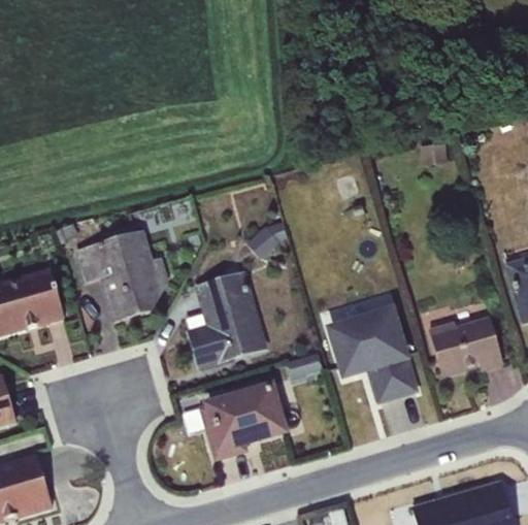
[(444,143),(420,145),(421,165),(447,163),(444,143)]
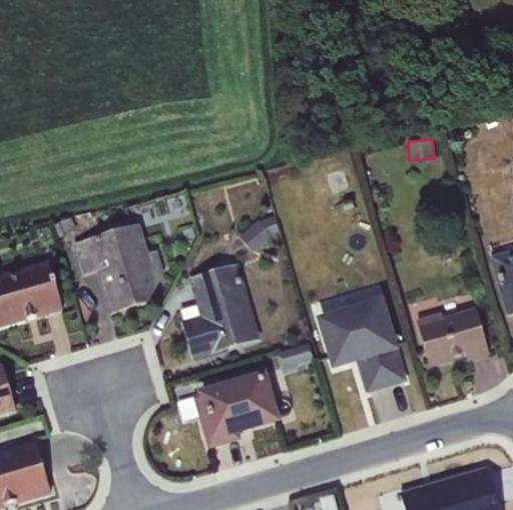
[(259,219),(238,235),(251,250),(278,228),(274,215),(259,219)]
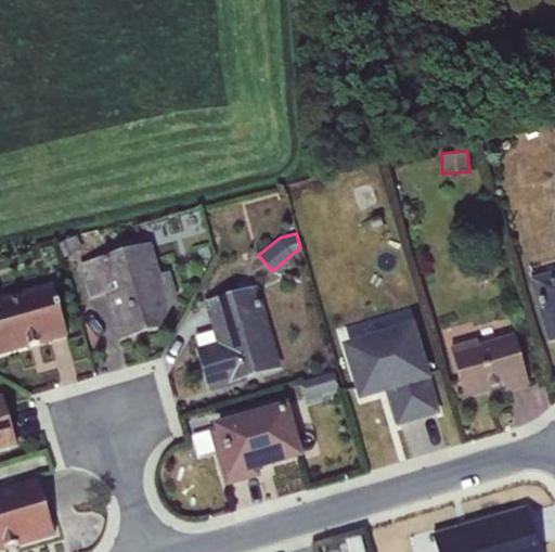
[(152,243),(80,262),(89,297),(105,293),(118,339),(158,329),(177,295),(169,270),(159,273),(152,243)]
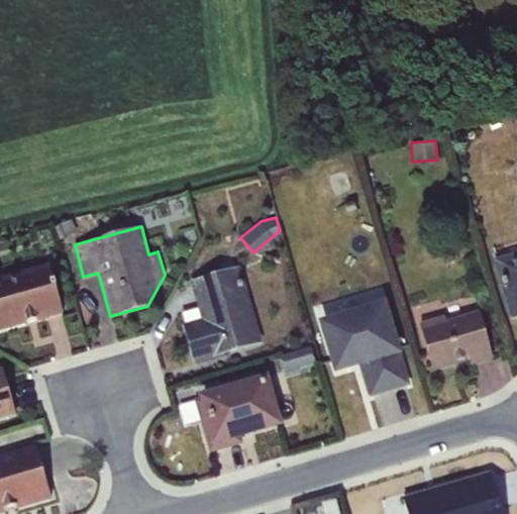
[(516,250),(496,257),(513,314),(516,312),(516,250)]
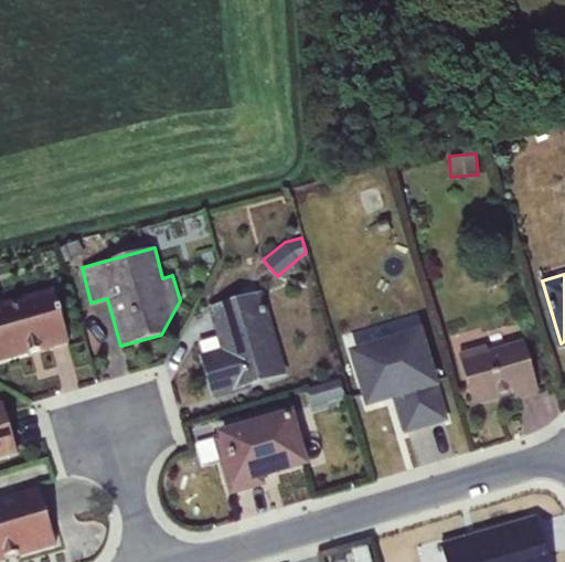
[(53,287),(0,301),(0,359),(68,339),(53,287)]
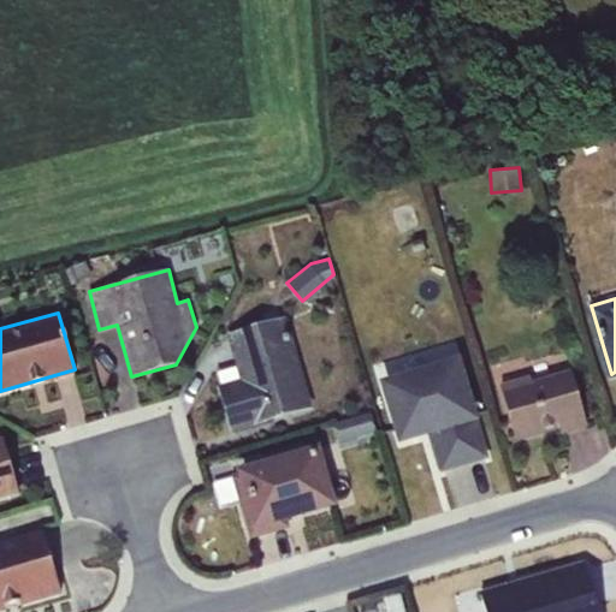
[(240,378),(218,385),(231,432),(312,406),(285,315),(226,333),(240,378)]
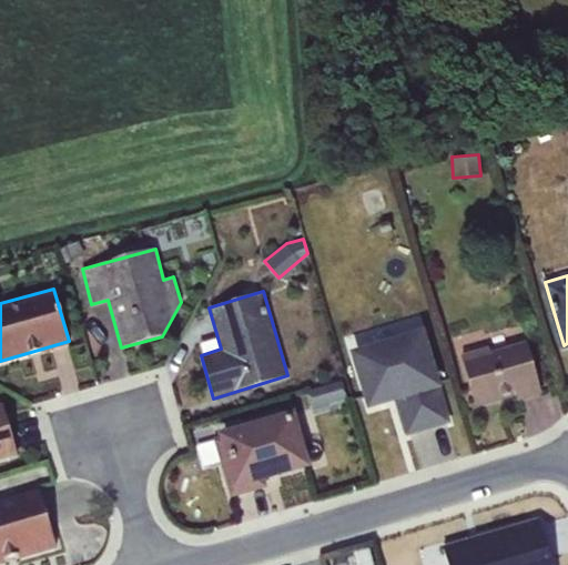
[(425,331),(356,352),(371,403),(398,394),(409,430),(445,419),(436,390),(443,389),(425,331)]
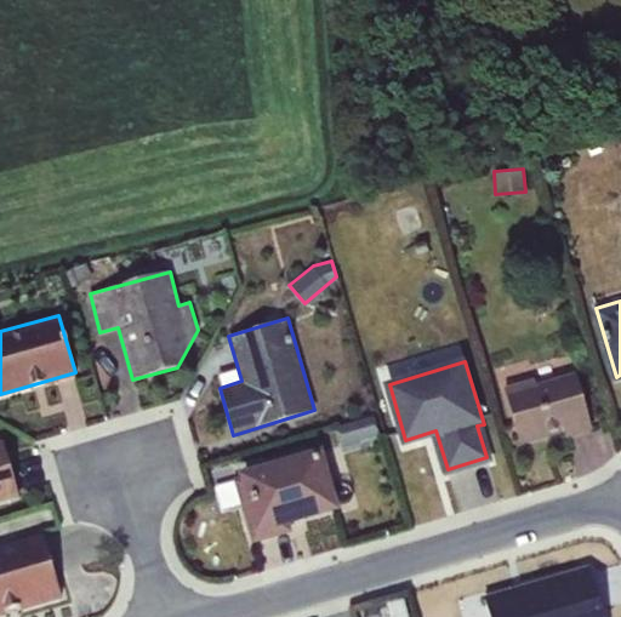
[(534,376),(503,386),(519,441),(563,428),(564,434),(592,427),(575,371),(535,383),(534,376)]
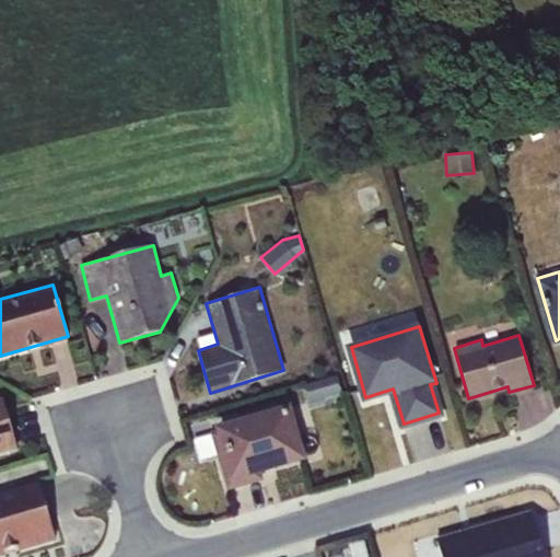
[(338,373),(304,383),(310,402),(343,392),(338,373)]
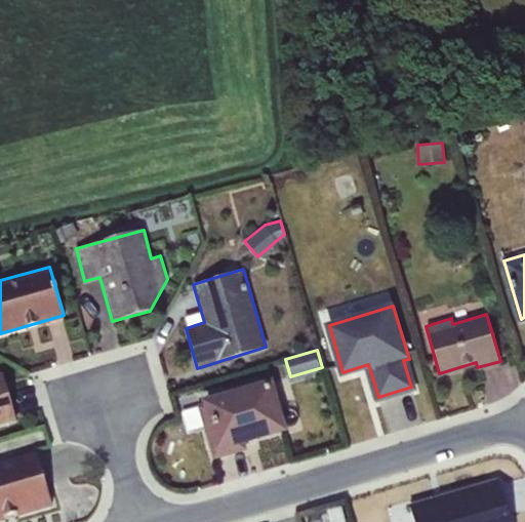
[(0,424),(15,419),(2,371),(0,371),(0,424)]
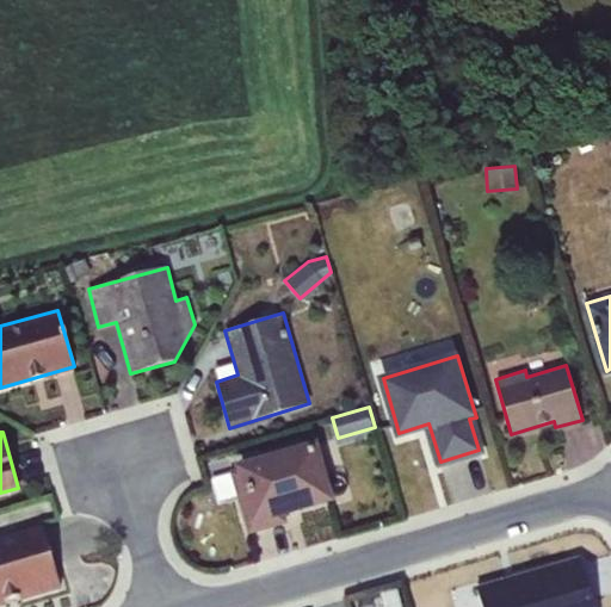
[(313,447),(233,471),(239,494),(250,530),(284,520),(282,512),(328,497),(313,447)]
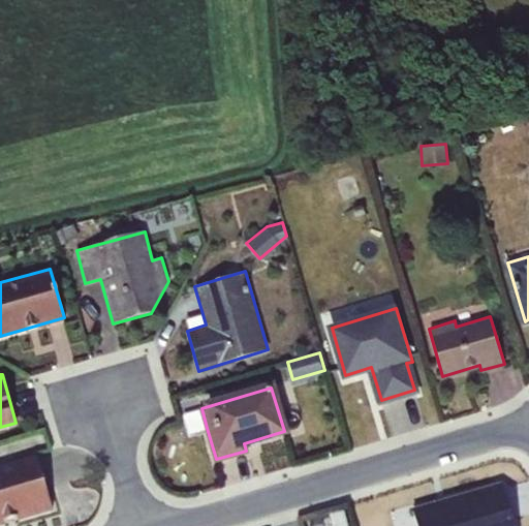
[(207,428),(201,408),(183,414),(189,434),(207,428)]
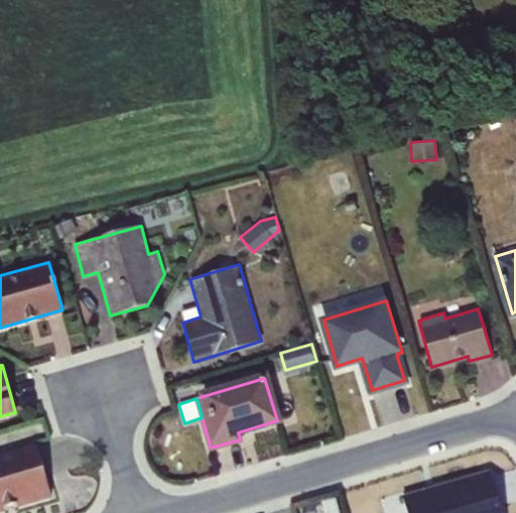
[(0,457),(0,509),(50,494),(36,445),(0,457)]
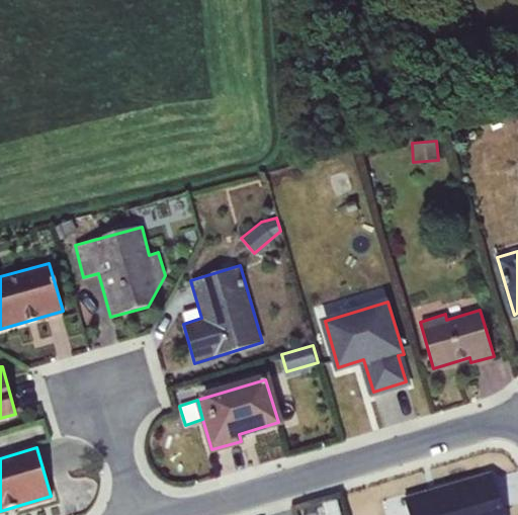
[(503,514),(492,474),(404,499),(409,514),(503,514)]
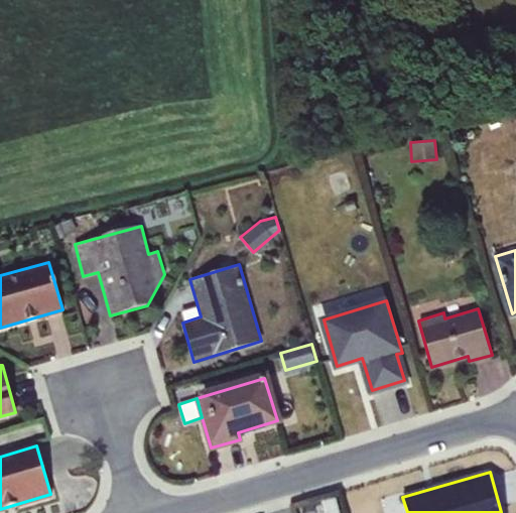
[(341,512),(338,496),(323,499),(326,512),(341,512)]
